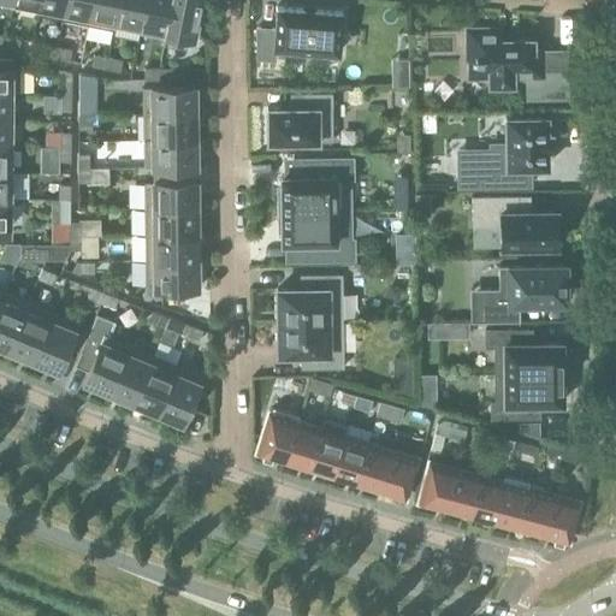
[(36,13),(63,19),(65,0),(39,0),(39,6),(37,6),(36,13)]
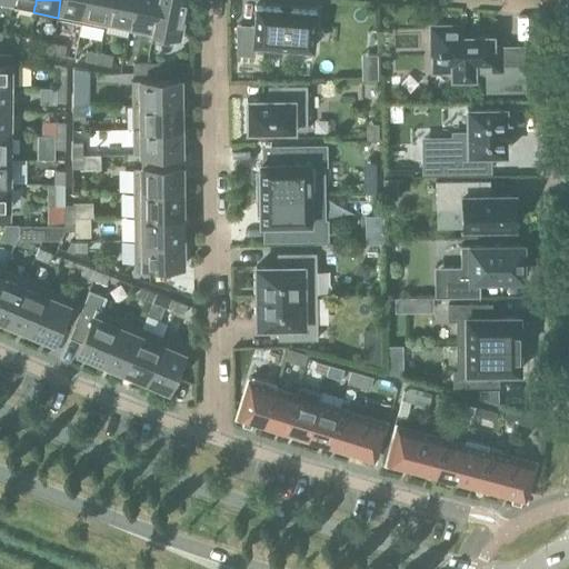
[(81,22),(85,0),(60,0),(58,18),(81,22)]
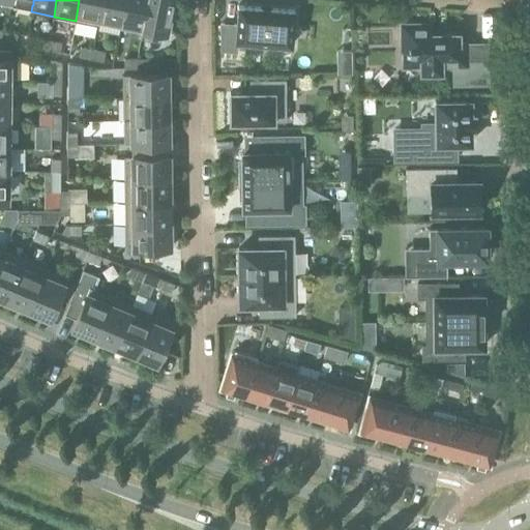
[(100,18),(98,18),(101,0),(79,0),(76,21),(98,26),(100,18)]
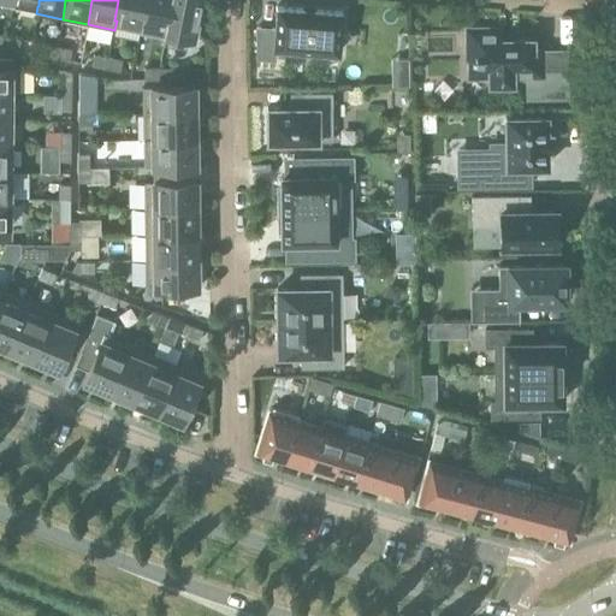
[(117,21),(141,27),(144,0),(118,0),(114,21),(117,21)]
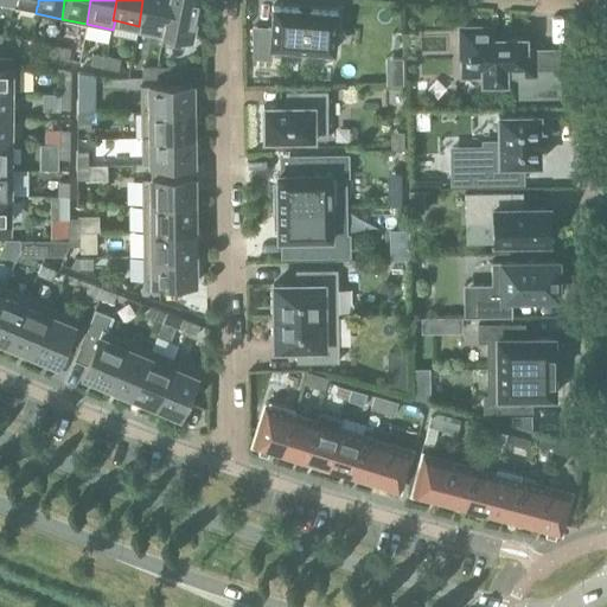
[(142,0),(139,26),(164,31),(168,0),(142,0)]
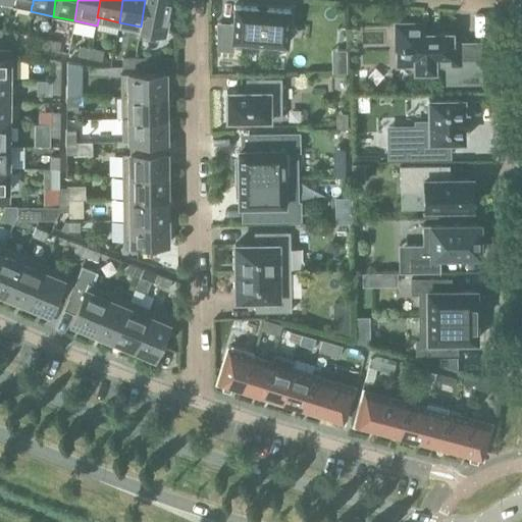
[(168,23),(168,10),(167,10),(169,0),(145,0),(141,27),(163,31),(164,23),(168,23)]
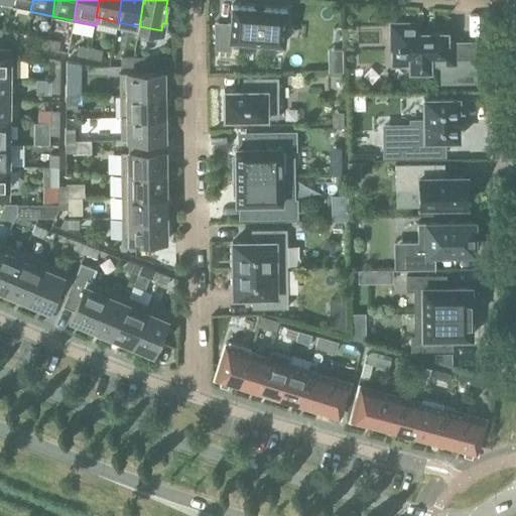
[(230,24),(215,23),(216,48),(230,49),(231,39),(281,43),(283,44),(283,41),(285,11),(286,11),(286,9),(284,9),(266,8),(252,7),(233,6),(233,5),(231,5),(231,7),(232,7),(230,24)]
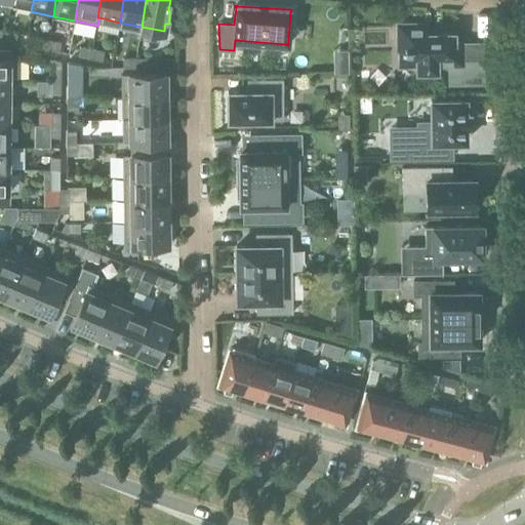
[(402,66),(415,65),(417,65),(417,67),(417,71),(436,70),(436,65),(448,65),(449,83),(483,83),(483,62),(459,62),(459,45),(456,45),(453,45),(452,34),(427,34),(427,26),(399,26),(399,31),(395,31),(395,46),(399,46),(399,51),(401,51),(401,52),(401,64),(401,66),(402,66)]
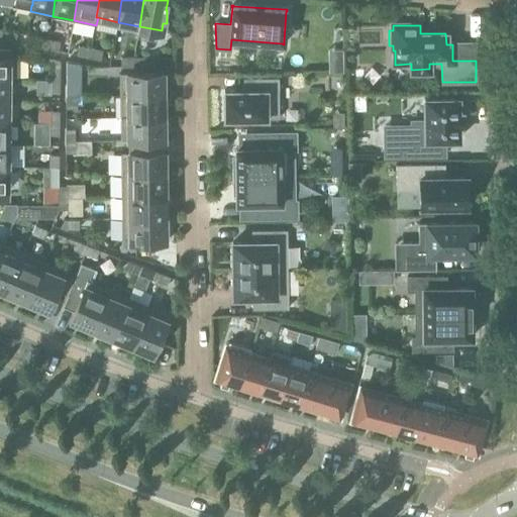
[(5,30),(3,39),(15,42),(17,33),(5,30)]
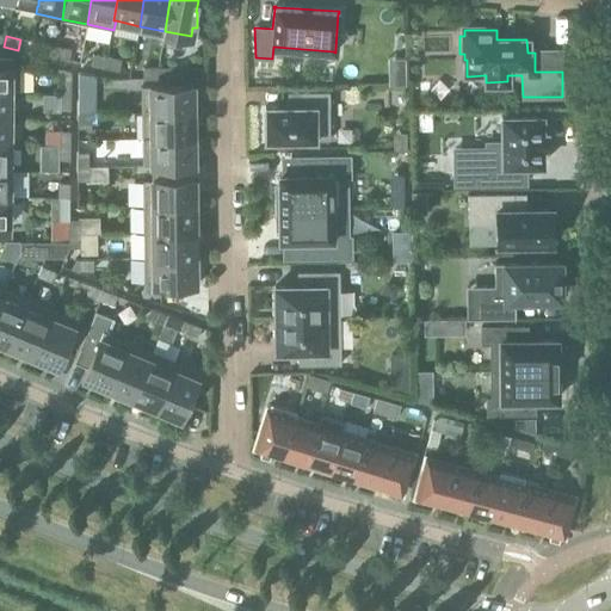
[(54,57),(56,47),(43,44),(41,54),(54,57)]
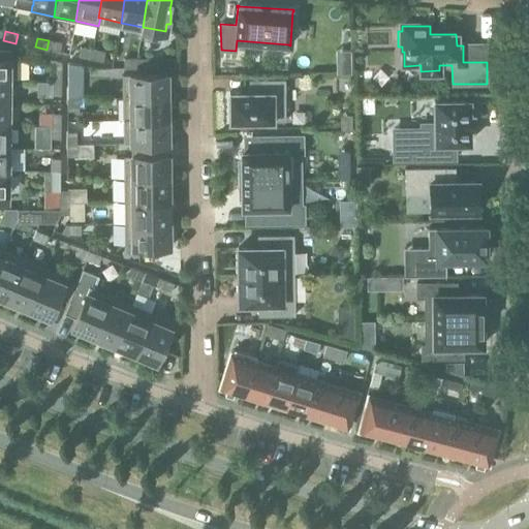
[(49,40),(47,50),(59,52),(61,42),(49,40)]
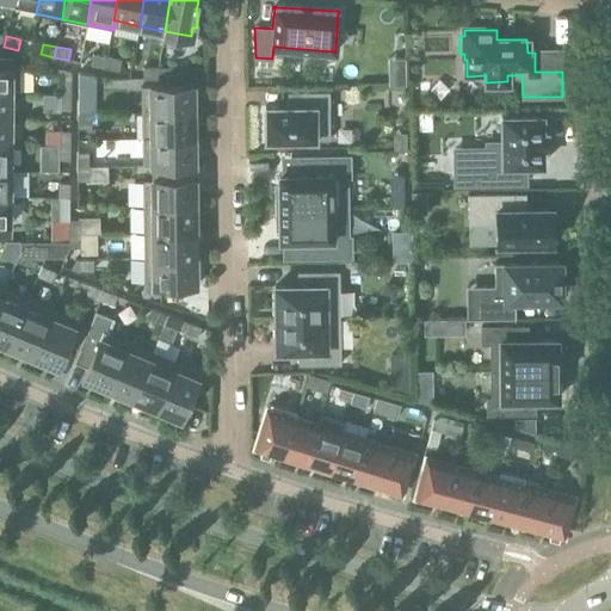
[(105,67),(106,56),(93,54),(91,65),(105,67)]
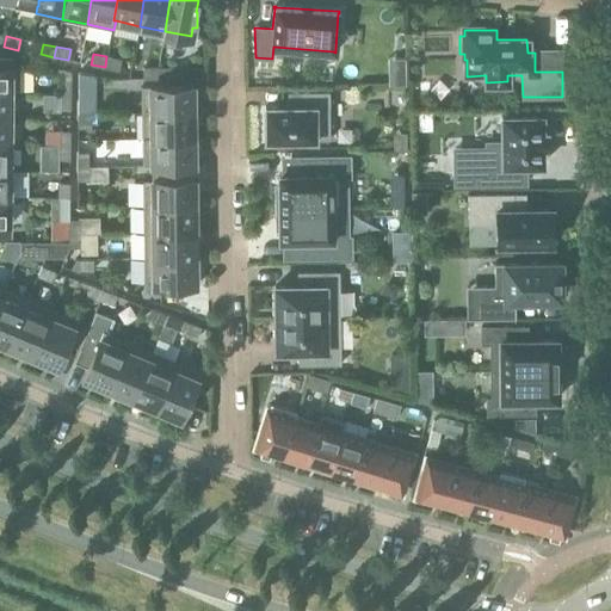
[(11,67),(11,59),(0,55),(0,92),(11,93),(11,94),(19,94),(19,67),(11,67)]
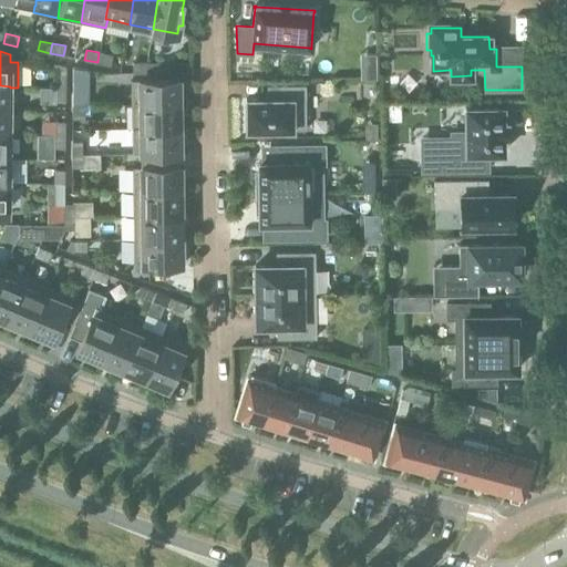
[(99,52),(98,62),(111,65),(112,55),(99,52)]
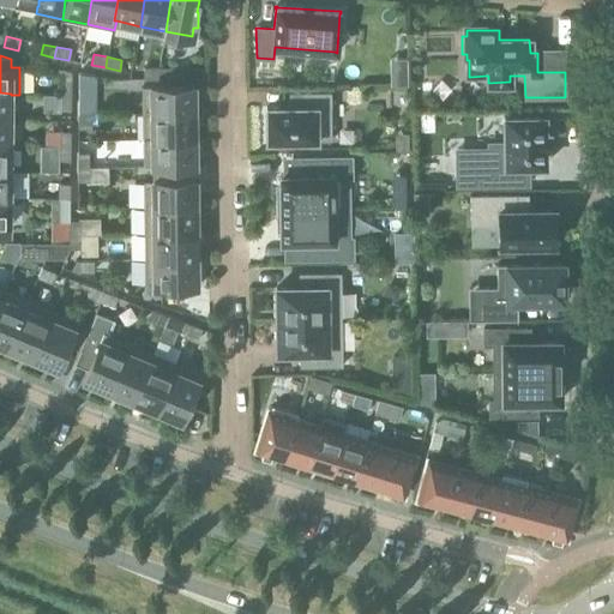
[(158,68),(158,79),(173,78),(173,67),(158,68)]
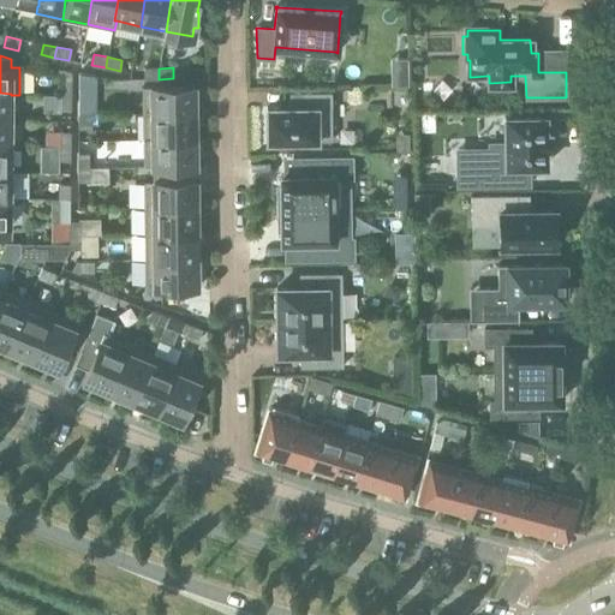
[(159,79),(159,69),(144,69),(144,79),(159,79)]
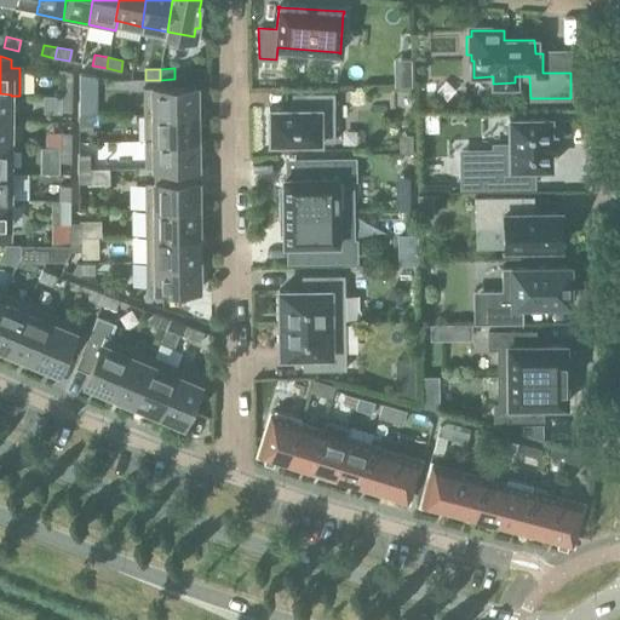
[(61,95),(72,95),(72,80),(61,80),(61,95)]
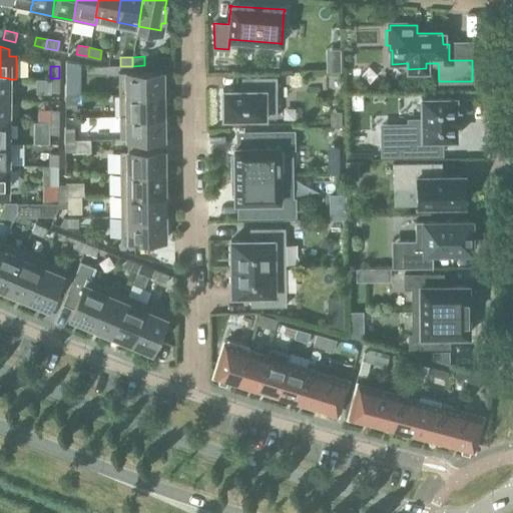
[(118,72),(119,94),(128,94),(154,94),(162,94),(161,71),(118,72)]
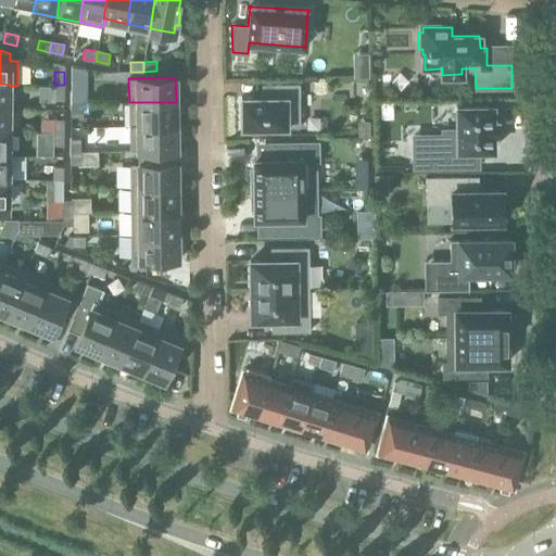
[(273,84),(273,97),(241,97),(241,128),(300,127),(300,83),(273,84)]
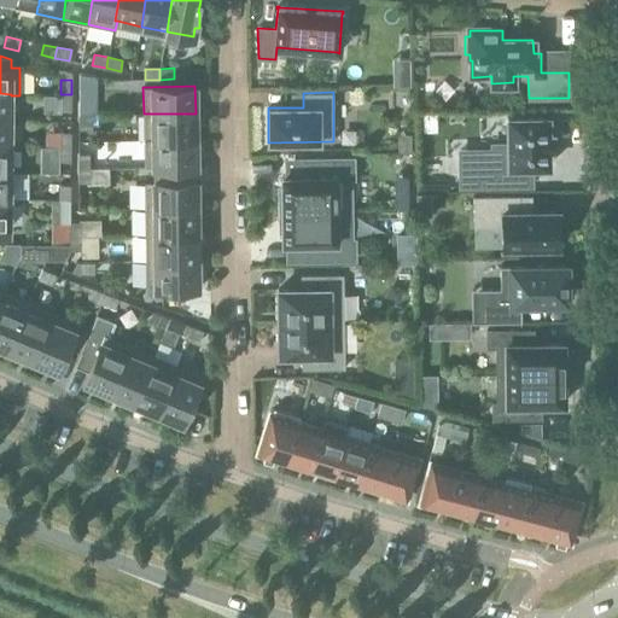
[(11,95),(11,94),(0,93),(0,120),(10,121),(11,95)]
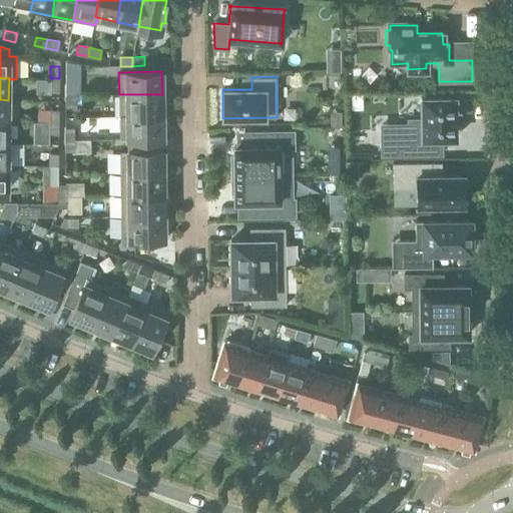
[(50,78),(50,90),(59,90),(59,78),(50,78)]
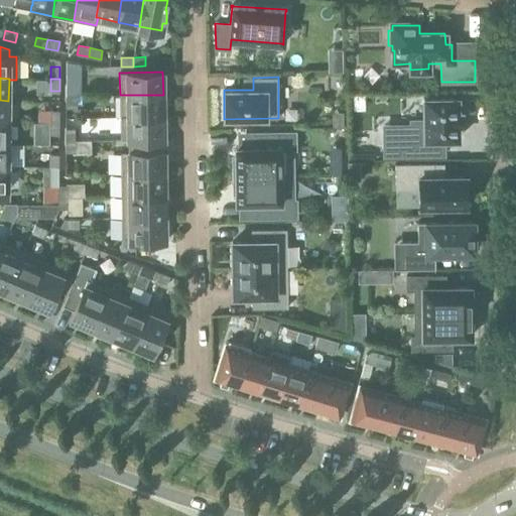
[(66,84),(66,96),(75,96),(75,84),(66,84)]
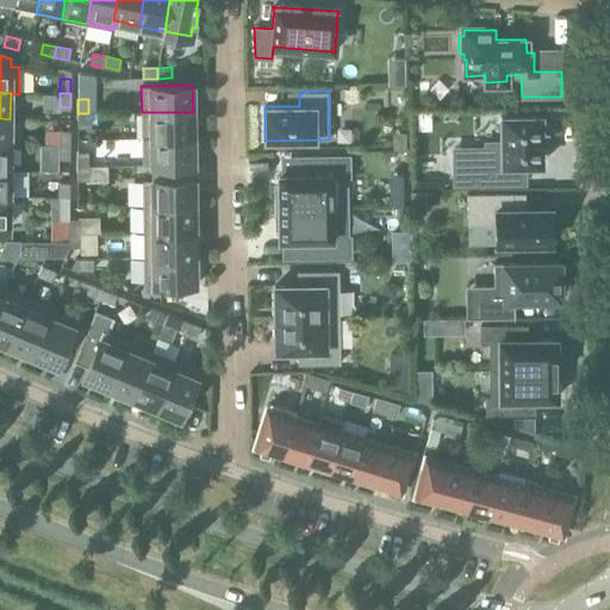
[(153,112),(142,112),(142,138),(193,137),(193,112),(184,112),(153,112)]
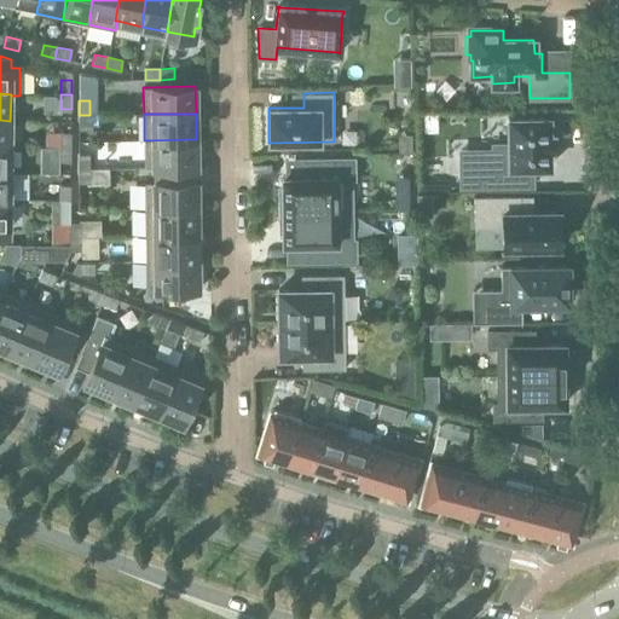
[(492,149),(460,149),(460,166),(461,187),(532,186),(532,167),(550,166),(549,150),(554,150),(554,133),(549,133),(549,117),(543,117),(543,114),(525,114),(525,117),(508,117),(508,144),(492,144),(492,149)]
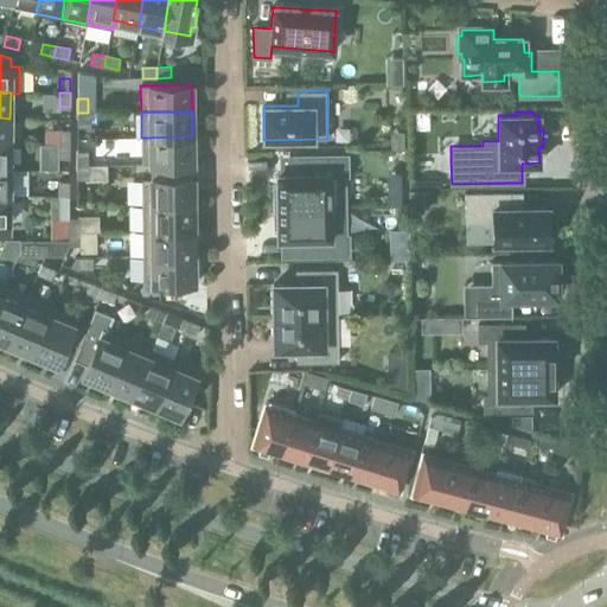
[(88,113),(77,113),(77,127),(88,127),(88,113)]
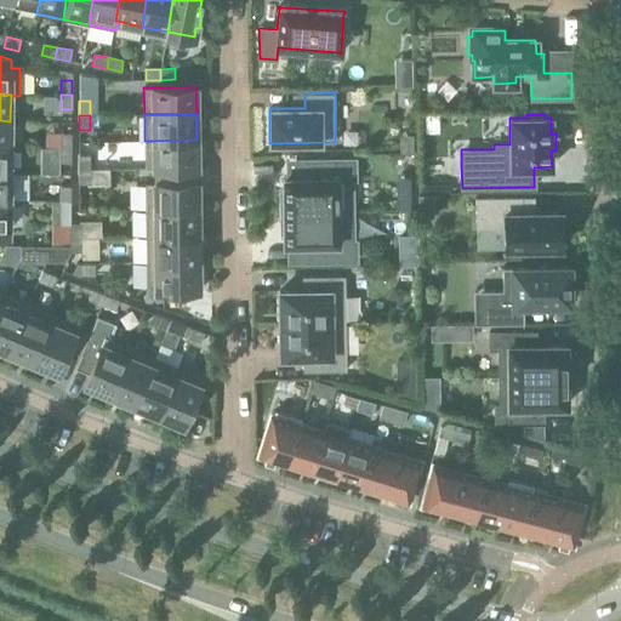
[(0,147),(10,147),(10,121),(0,120),(0,147)]
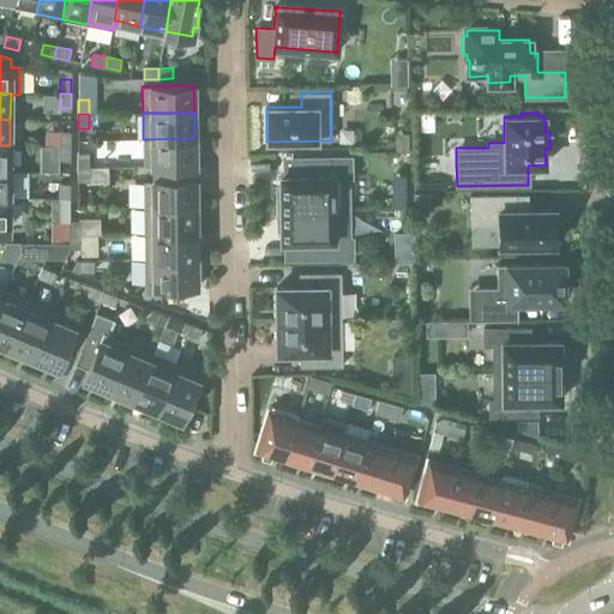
[(60,146),(71,146),(71,132),(60,132),(60,146)]
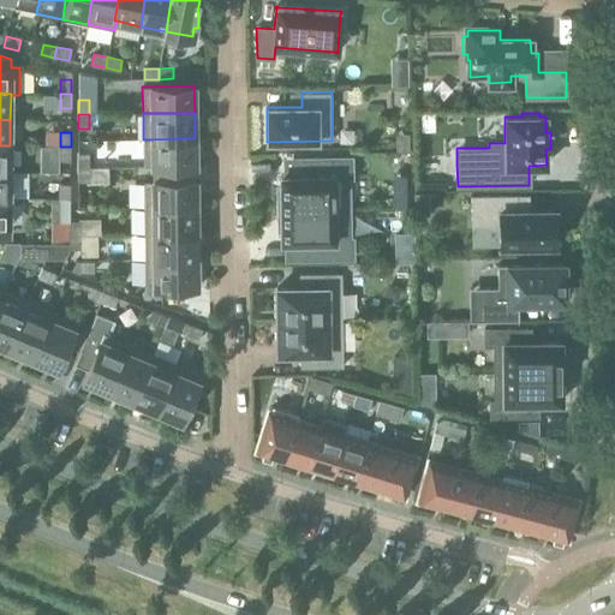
[(195,166),(195,138),(143,139),(143,166),(153,166),(169,166),(195,166)]
